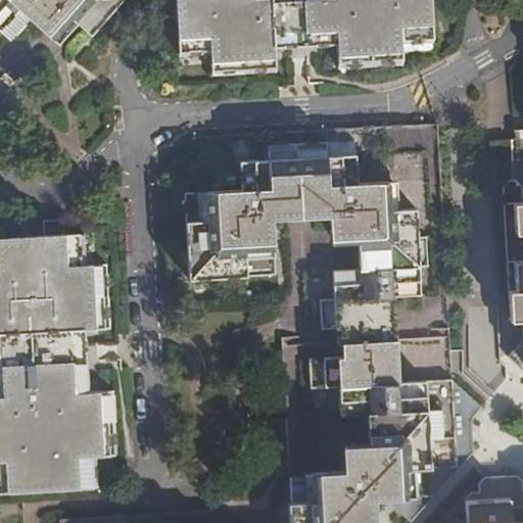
[(91,36),(123,0),(0,0),(0,29),(11,39),(30,17),(53,39),(64,27),(72,18),(84,30),(91,36)]
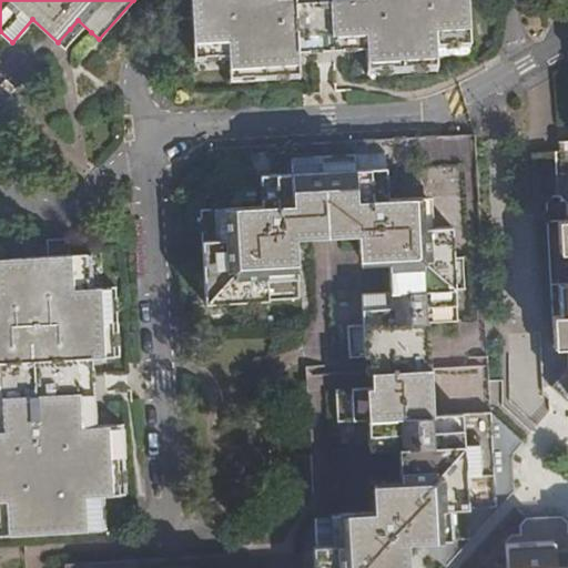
[(192,0),(194,19),(195,40),(196,59),(235,57),(235,68),(306,64),(305,51),(324,50),(373,47),(373,60),(447,57),(446,47),(470,46),(470,34),(469,32),(467,0),(192,0)]
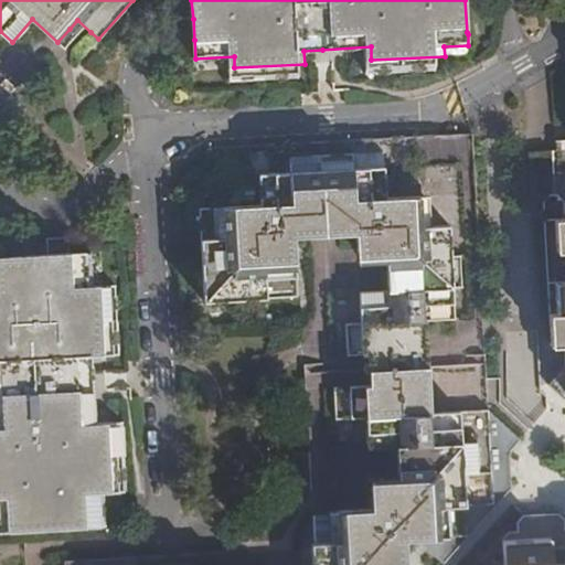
[(467,535),(510,488),(491,471),(508,452),(520,438),(488,409),(432,413),(428,354),(427,320),(455,319),(450,225),(422,226),(419,195),(386,199),(385,166),(353,168),(353,152),(290,157),(290,172),(259,174),(260,205),(200,209),(204,299),(299,295),(296,235),(356,233),(358,252),(369,263),(387,260),(388,290),(360,291),(361,323),(345,324),(348,356),(372,355),(372,359),(373,385),(349,386),(333,387),(336,419),(366,417),(368,448),(397,445),(398,476),(370,478),(371,509),(338,511),(340,541),(312,542),(312,564),(400,564),(406,558),(405,540),(415,539),(444,564),(467,535)]
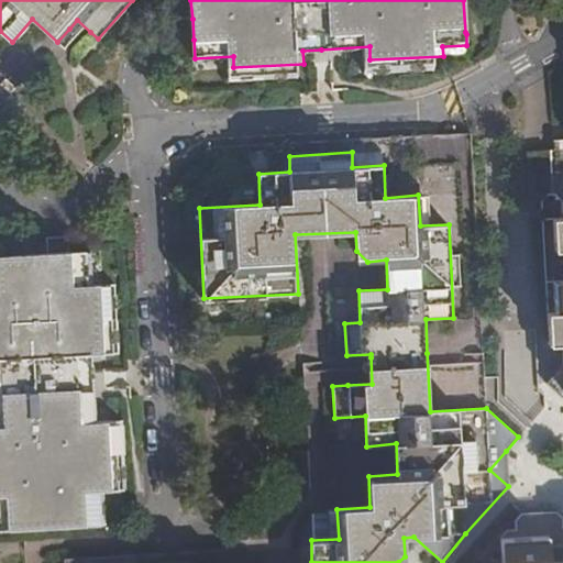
[(562,365),(555,374),(545,384),(551,387),(562,398),(562,218),(554,219),(555,250),(562,249),(562,283),(553,283),(555,312),(547,313),(549,345),(562,345),(562,360),(562,365)]
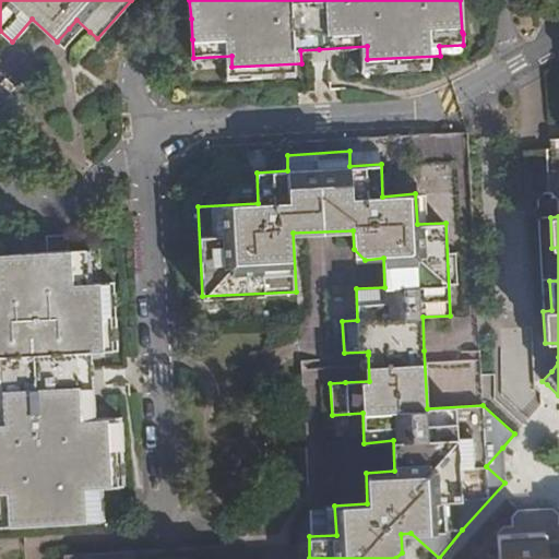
[(90,282),(87,248),(68,249),(47,250),(0,252),(0,525),(106,520),(104,488),(113,487),(108,418),(98,419),(95,353),(105,352),(100,282),(90,282)]
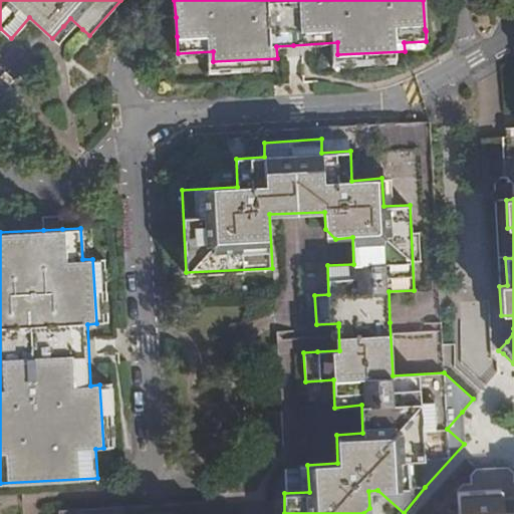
[(447,429),(464,444),(462,412),(447,429)]
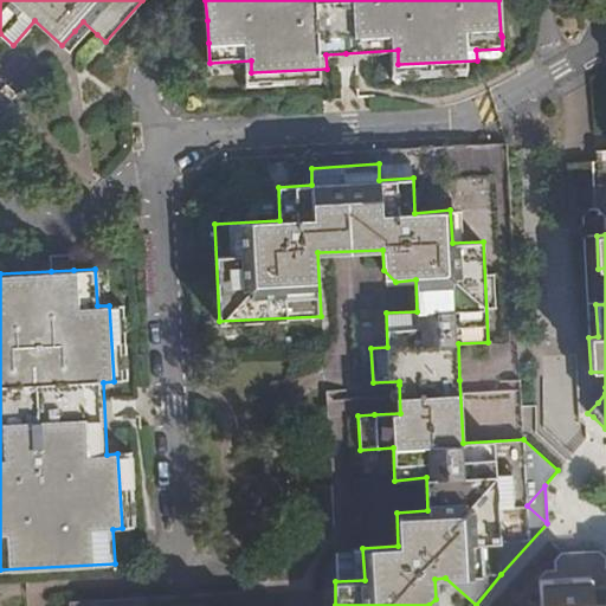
[(605,605),(605,567),(605,561),(597,552),(560,554),(546,571),(517,603),(520,605),(605,605)]
